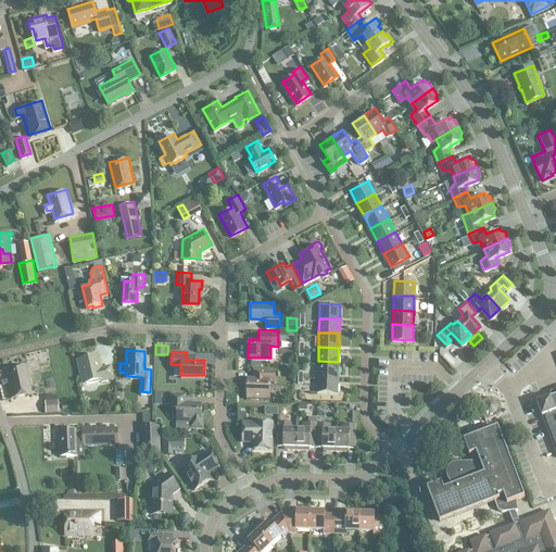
[(100,365),(98,352),(84,355),(85,359),(79,360),(77,363),(81,377),(86,380),(92,378),(95,374),(99,373),(100,379),(113,376),(110,363),(100,365)]
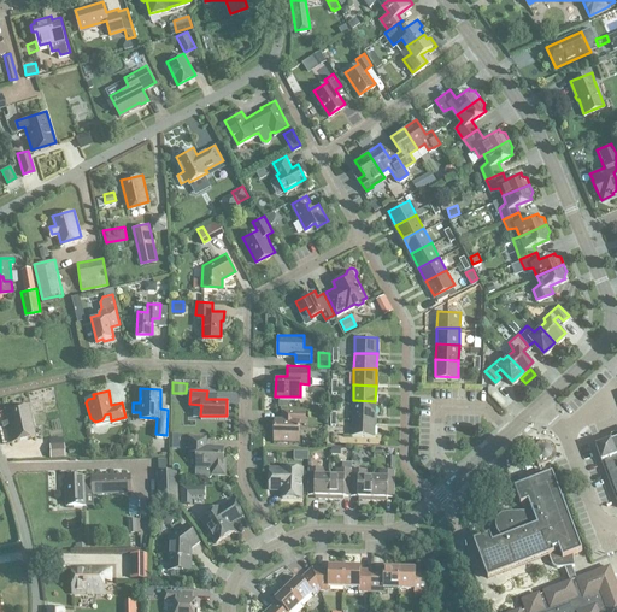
[(375,401),(353,400),(352,416),(375,417),(375,401)]
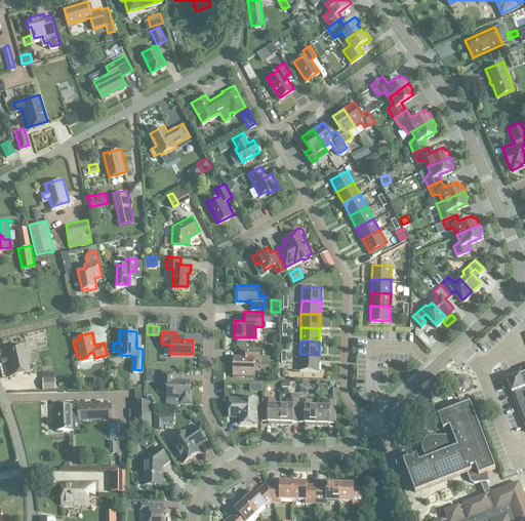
[(24,343),(3,347),(9,373),(30,369),(24,343)]
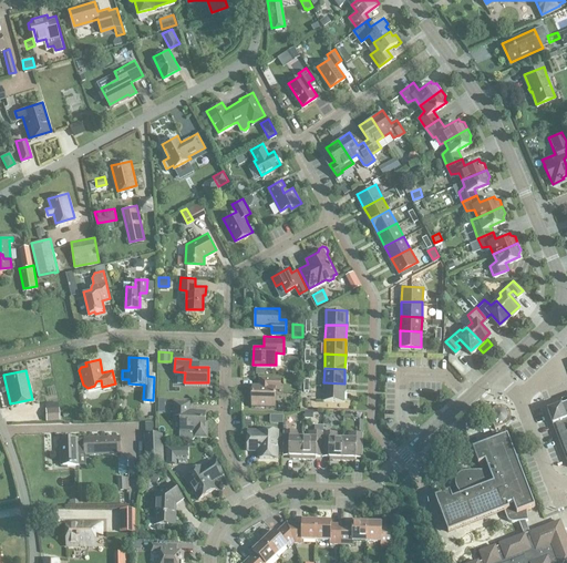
[(266,376),(266,384),(253,384),(251,403),(275,403),(275,388),(280,388),(280,377),(266,376)]
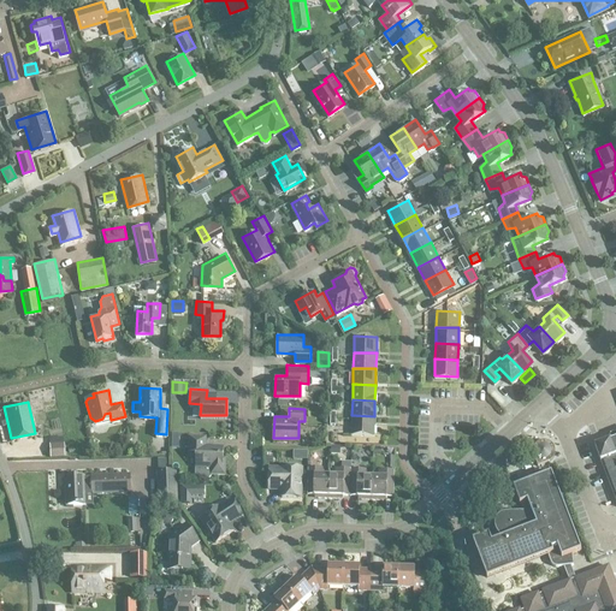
[(374,416),(351,415),(351,432),(373,433),(374,416)]
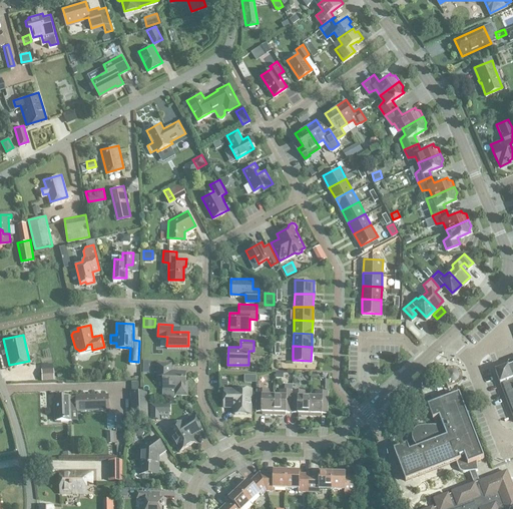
[(512,357),(511,357),(509,358),(508,359),(507,360),(506,362),(506,363),(507,365),(495,369),(512,414),(512,357)]
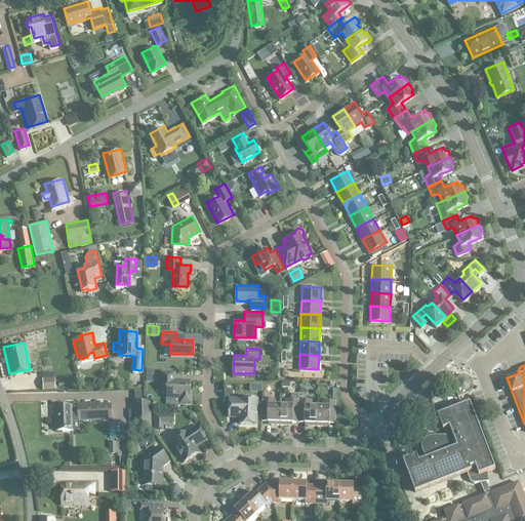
[(167,379),(167,395),(166,402),(167,402),(169,404),(178,405),(182,401),(189,401),(189,399),(192,397),(192,391),(190,389),(190,378),(174,377),(174,370),(161,369),(161,379),(167,379)]
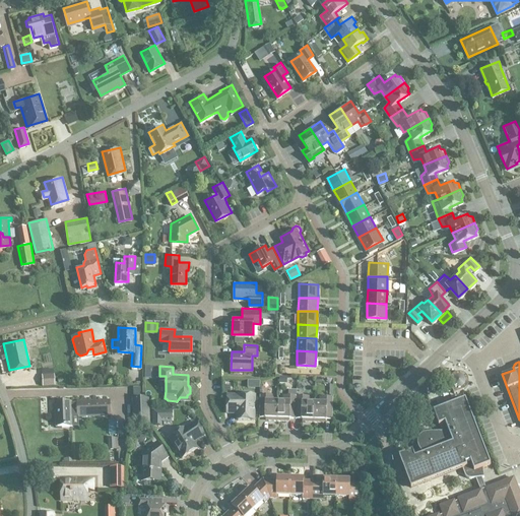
[(54,372),(41,372),(42,384),(54,383),(54,372)]
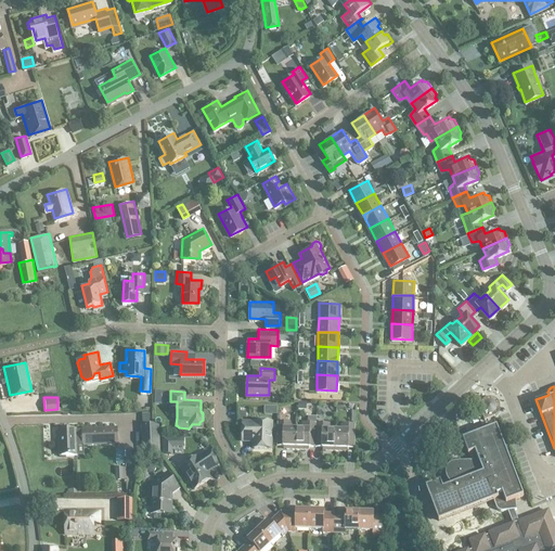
[(497,407),(498,404),(497,401),(495,399),(493,397),(490,397),(488,397),(485,398),(483,401),(482,404),(483,406),(480,407),(485,417),(493,413),(492,410),(494,409),(497,407)]
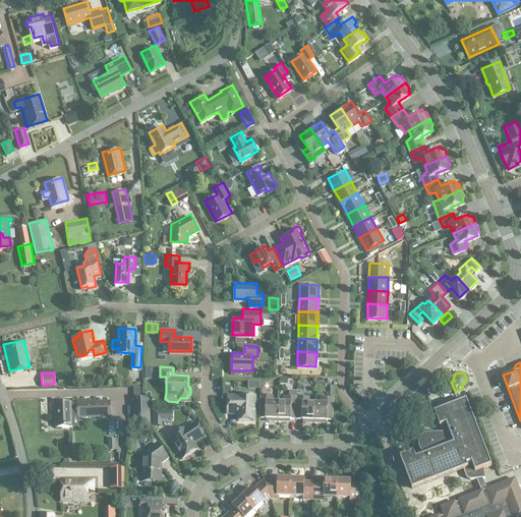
[(333,417),(335,395),(335,383),(330,383),(330,393),(332,393),(332,395),(328,395),(321,394),(321,401),(314,400),(314,419),(323,420),(323,417),(327,417),(333,417)]
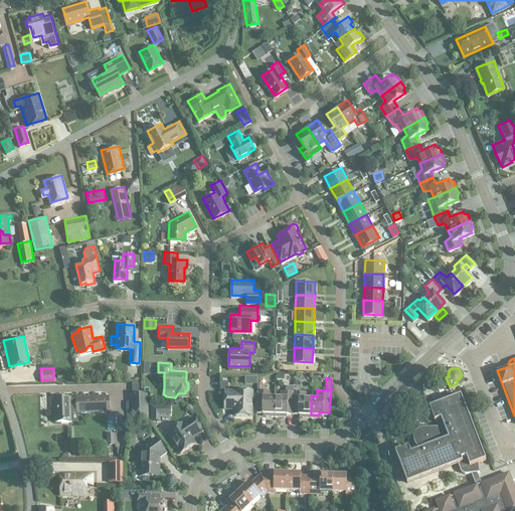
[(131,392),(132,418),(148,418),(148,391),(139,392),(139,380),(132,380),(133,392),(131,392)]
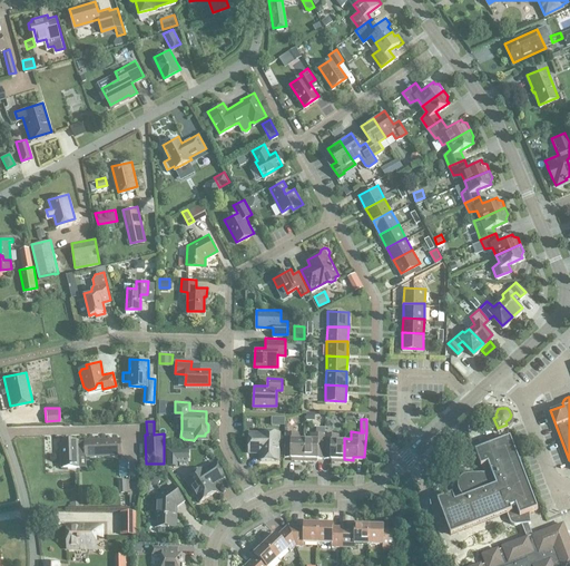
[(279,431),(261,430),(261,431),(249,431),(249,450),(261,450),(261,457),(278,458),(279,431)]
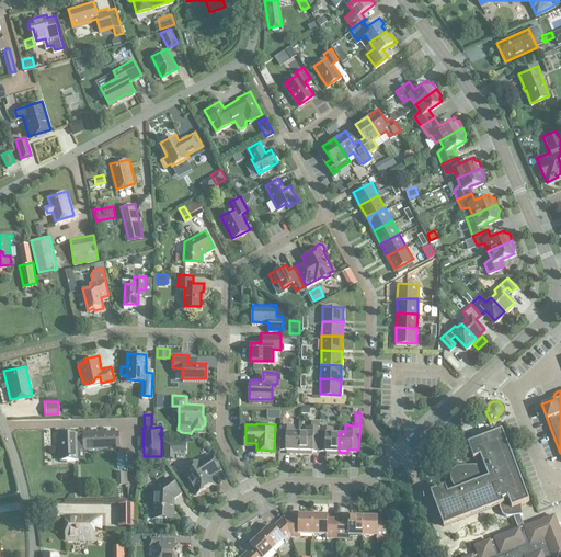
[(289,451),(299,451),(299,430),(294,430),(295,424),(281,423),(279,447),(290,447),(289,451)]
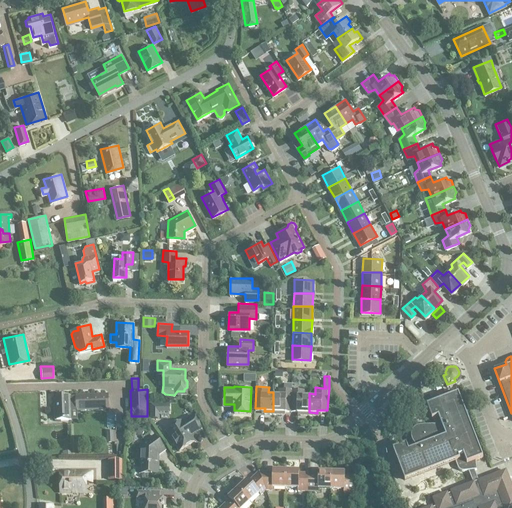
[(281,409),(291,409),(292,387),(279,387),(279,393),(273,392),(273,411),(281,411),(281,409)]
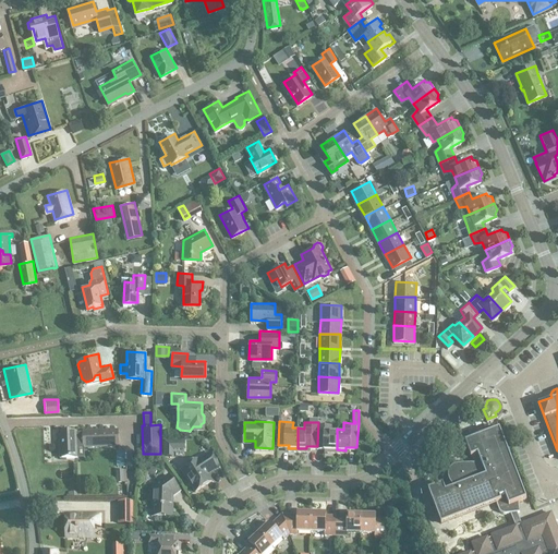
[(328,449),(337,449),(337,429),(331,429),(331,423),(318,422),(317,446),(328,447),(328,449)]
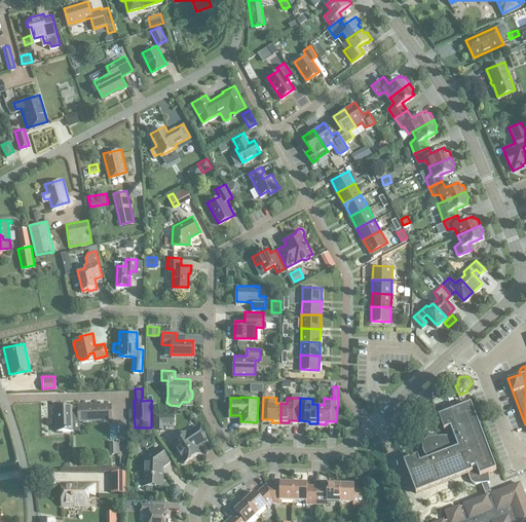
[(73,429),(73,417),(78,417),(78,419),(111,418),(111,402),(77,403),(77,405),(72,405),(72,404),(55,405),(57,429),(73,429)]
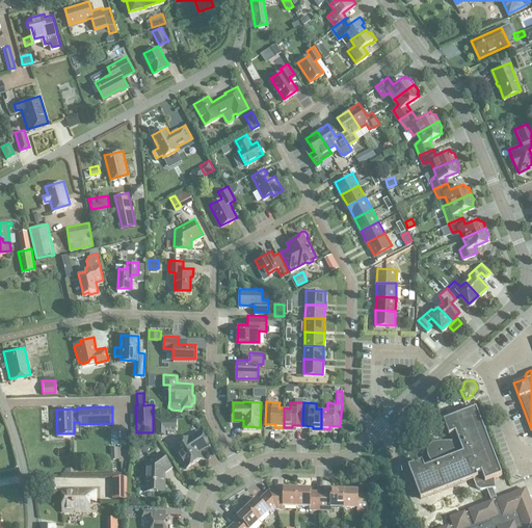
[(481,487),(482,487),(486,486),(488,492),(494,489),(489,478),(502,473),(476,406),(454,415),(452,410),(451,410),(444,419),(443,419),(449,433),(450,432),(453,440),(437,442),(434,443),(432,444),(431,445),(429,447),(428,449),(428,451),(428,453),(429,455),(429,457),(408,466),(420,496),(473,476),(475,483),(476,484),(476,485),(477,486),(478,486),(479,487),(481,487)]
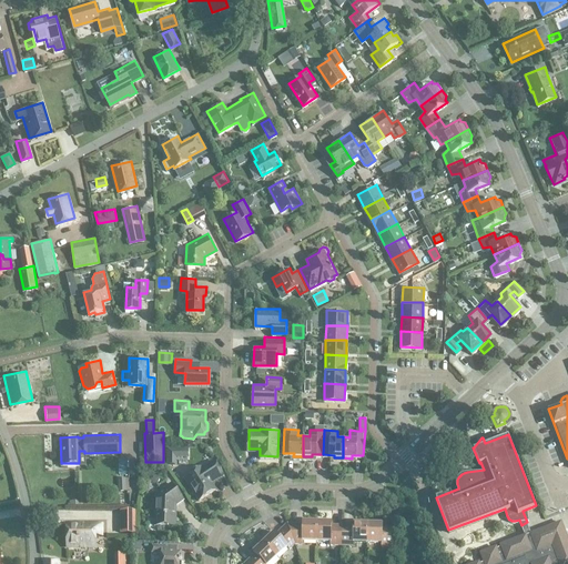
[(189,453),(188,445),(166,446),(166,461),(174,462),(174,454),(189,453)]
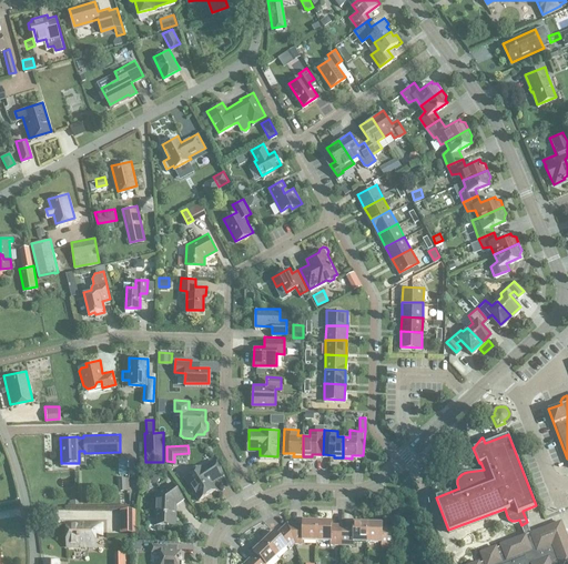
[(214,457),(202,465),(200,462),(183,473),(199,497),(215,486),(211,480),(223,472),(214,457)]
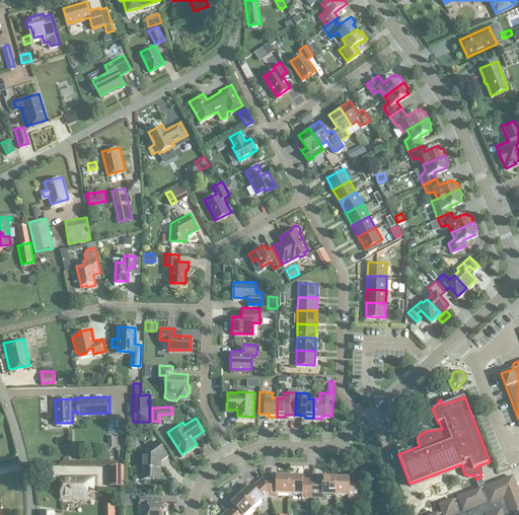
[(167,454),(156,439),(142,449),(142,476),(160,477),(161,459),(167,454)]
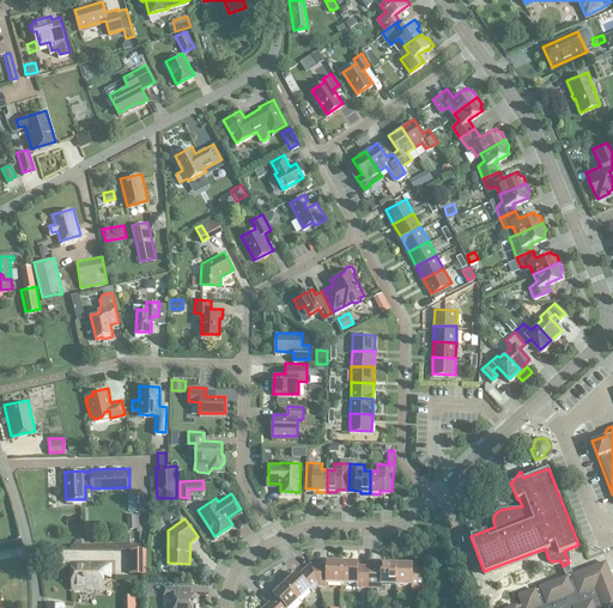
[(145,571),(145,547),(131,547),(131,571),(145,571)]
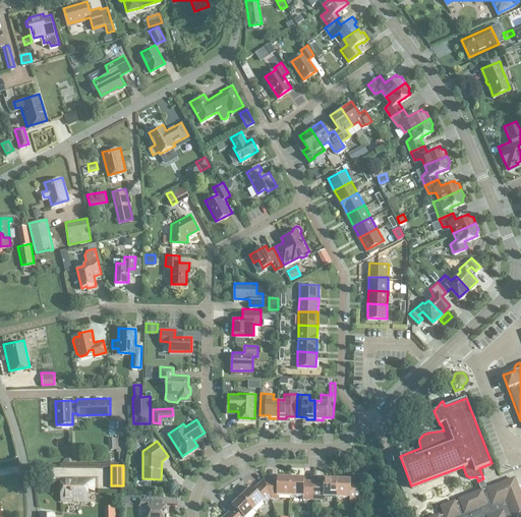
[(290,494),(291,474),(278,474),(278,477),(264,476),(271,497),(277,497),(277,494),(290,494)]
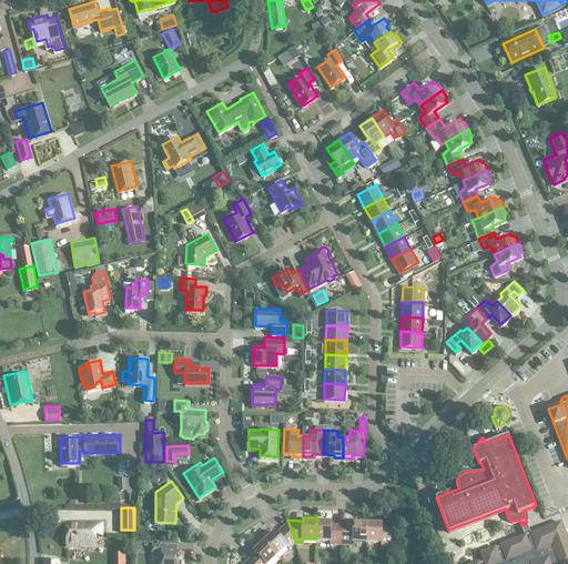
[(317,517),(316,539),(331,539),(331,543),(342,543),(343,522),(331,521),(332,519),(317,517)]
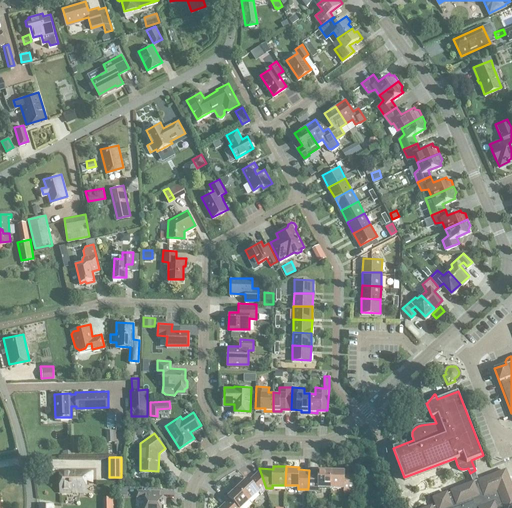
[(331,486),(332,468),(319,467),(319,470),(309,470),(308,489),(318,489),(319,486),(331,486)]
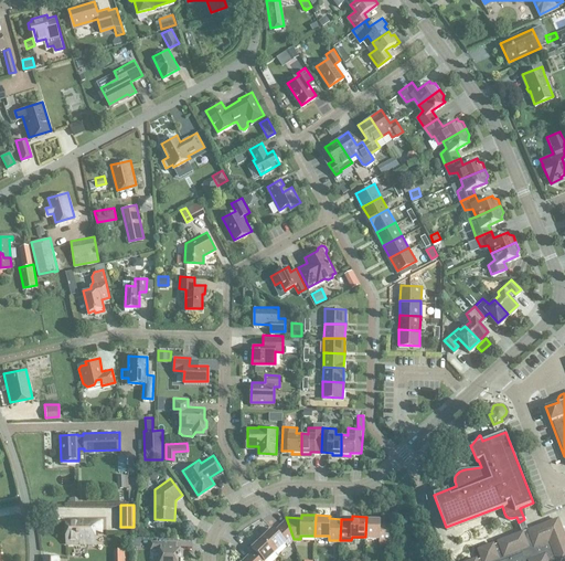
[(262,536),(276,551),(286,541),(288,543),(294,539),(286,517),(274,528),(272,526),(262,536)]
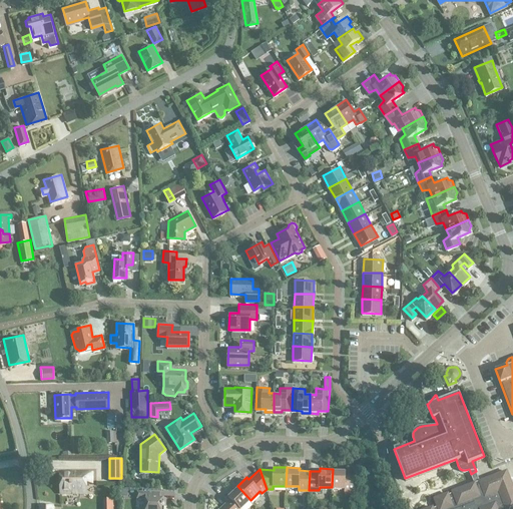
[(333,469),(332,487),(344,488),(344,491),(356,492),(356,472),(345,472),(346,469),(333,469)]
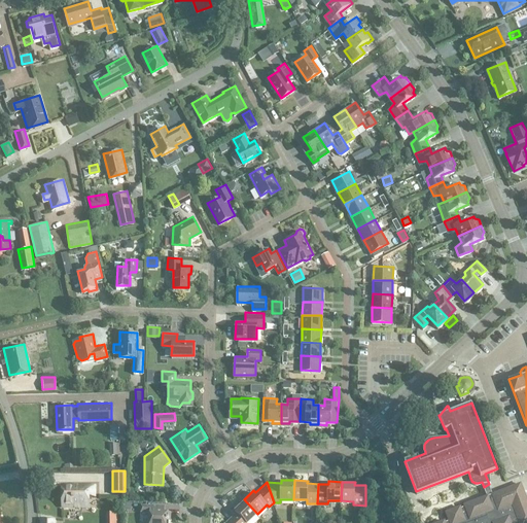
[(489,484),(484,487),(487,494),(463,503),(464,506),(460,507),(460,504),(445,511),(449,519),(445,521),(444,519),(433,522),(526,522),(526,503),(526,504),(525,500),(526,499),(520,482),(492,492),(489,484)]
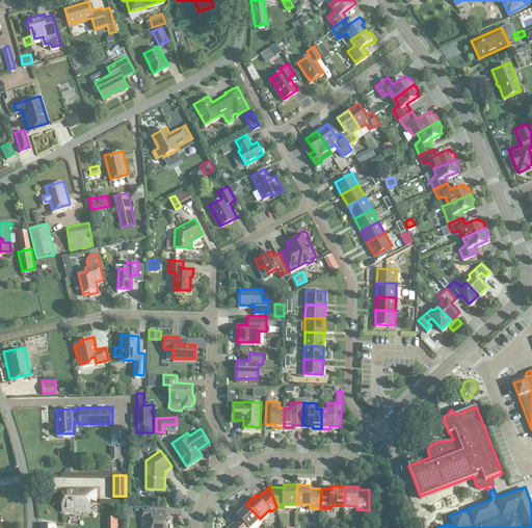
[(62,487),(62,509),(88,509),(88,499),(96,499),(96,487),(62,487)]
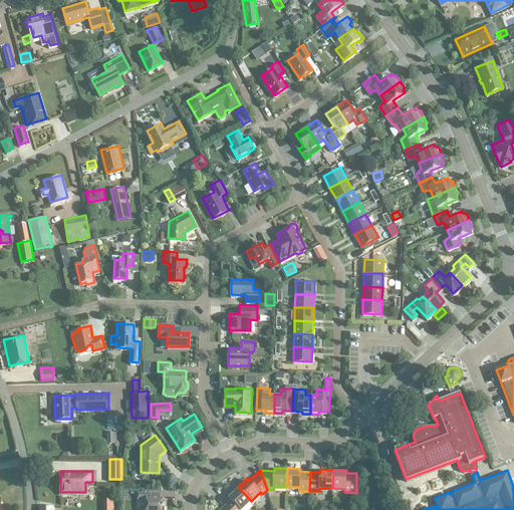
[(251,501),(238,487),(229,496),(230,497),(220,507),(225,509),(242,509),(241,509),(251,501)]
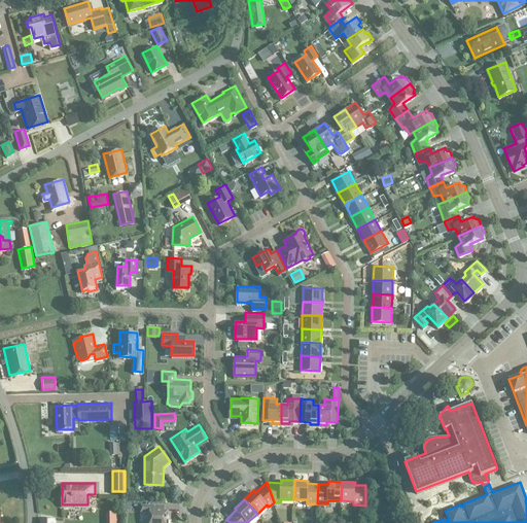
[(168,522),(169,511),(164,511),(164,504),(145,503),(145,502),(141,502),(141,510),(149,510),(148,522),(168,522)]
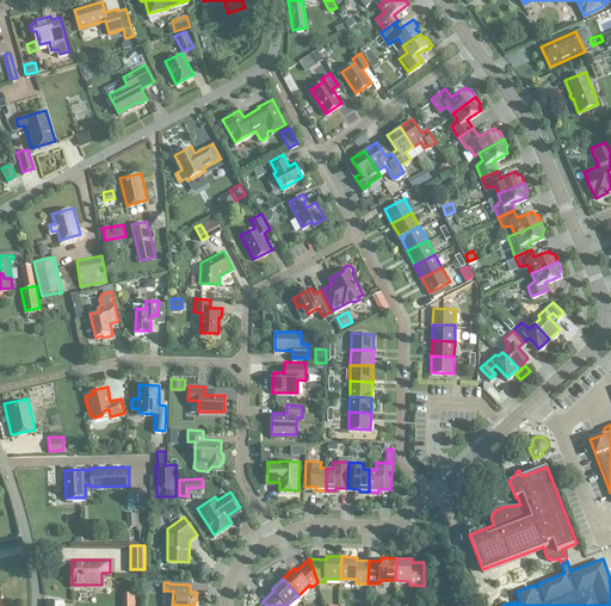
[(136,605),(137,592),(124,592),(123,605),(136,605)]
